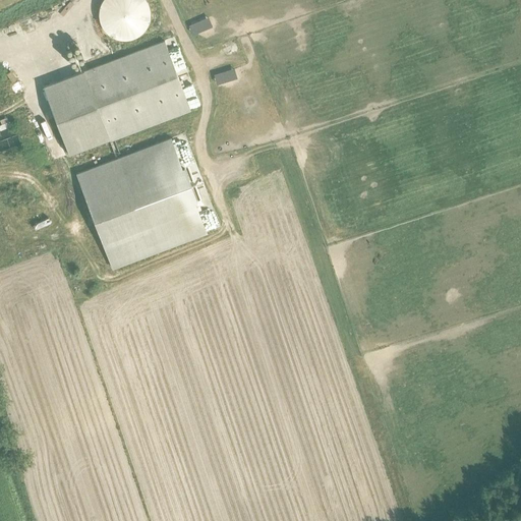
[(99,0),(110,36),(117,33),(119,40),(157,29),(149,0),(99,0)]
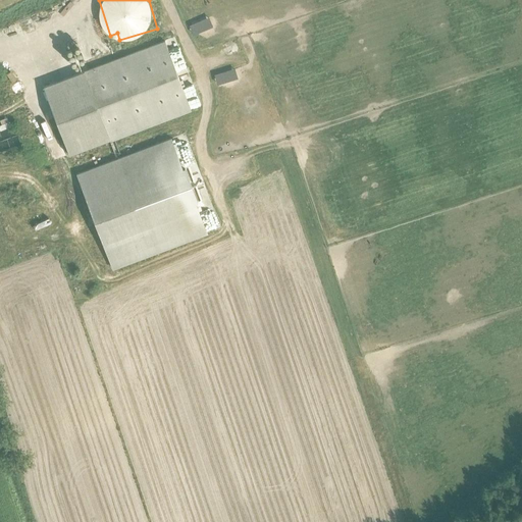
[(44,16),(45,22),(61,19),(60,13),(44,16)]
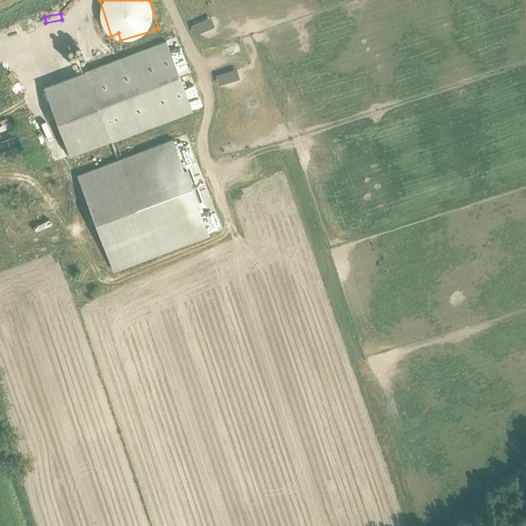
[(211,16),(191,26),(195,35),(215,27),(211,16)]
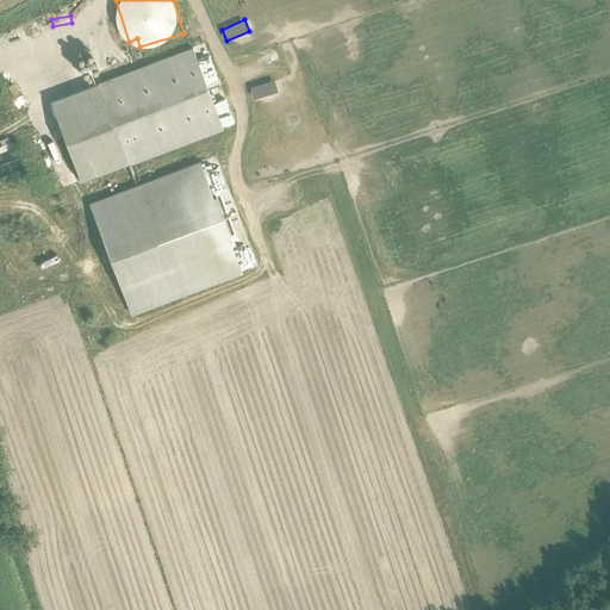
[(192,47),(50,100),(81,180),(129,163),(129,165),(224,129),(192,47)]
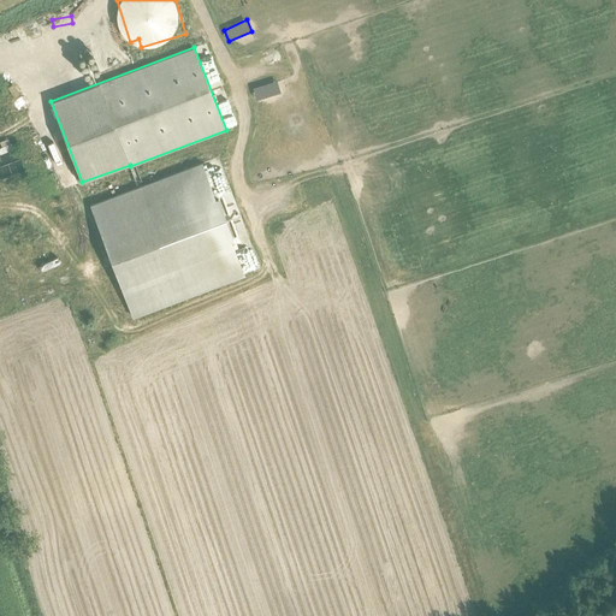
[(277,81),(253,88),(256,100),(280,93),(277,81)]
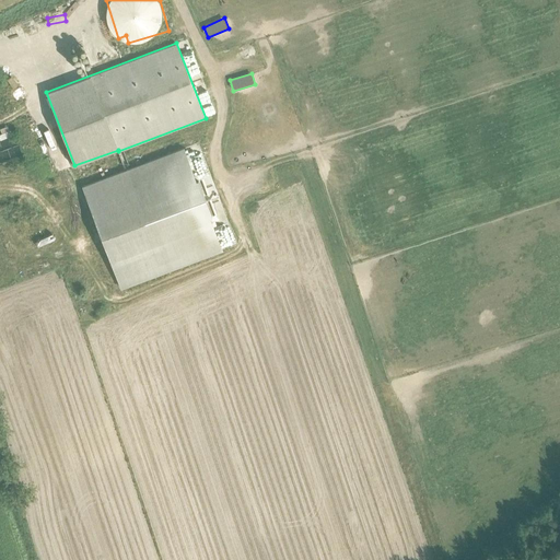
[(11,77),(7,80),(13,89),(18,85),(11,77)]
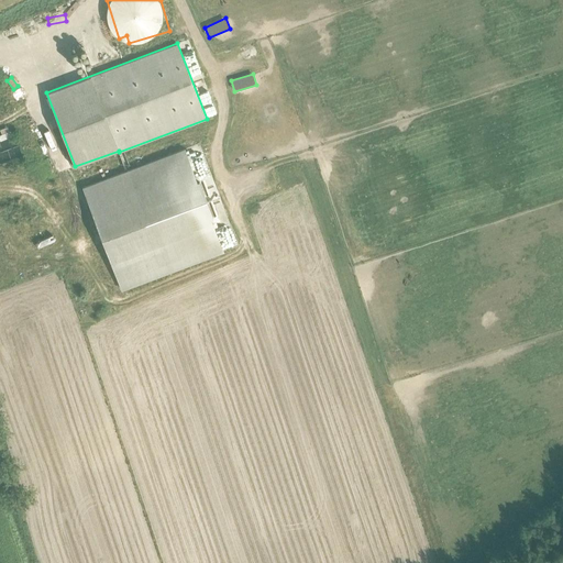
[(185,148),(83,187),(122,290),(224,252),(211,218),(213,217),(199,179),(197,180),(185,148)]
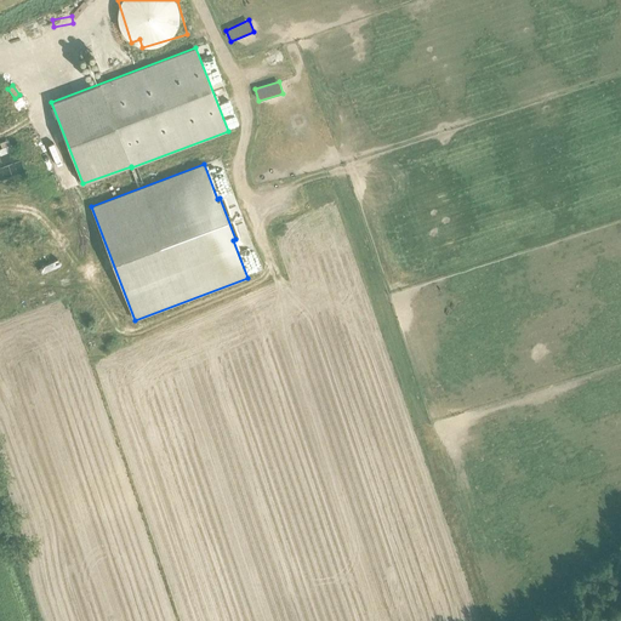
[(45,272),(64,265),(62,257),(43,265),(45,272)]
